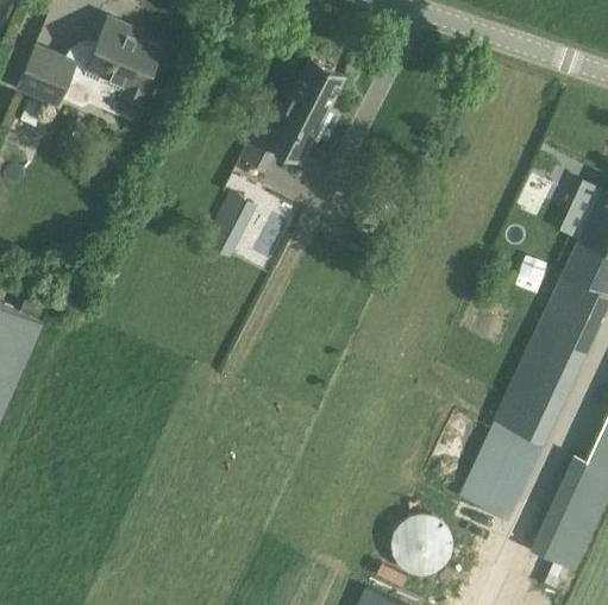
[(68,60),(36,46),(18,88),(58,106),(61,99),(82,107),(89,104),(131,121),(135,115),(139,118),(160,73),(152,70),(161,49),(123,32),(126,26),(108,19),(95,50),(91,49),(87,49),(83,49),(80,50),(76,51),(73,54),(70,56),(68,60)]
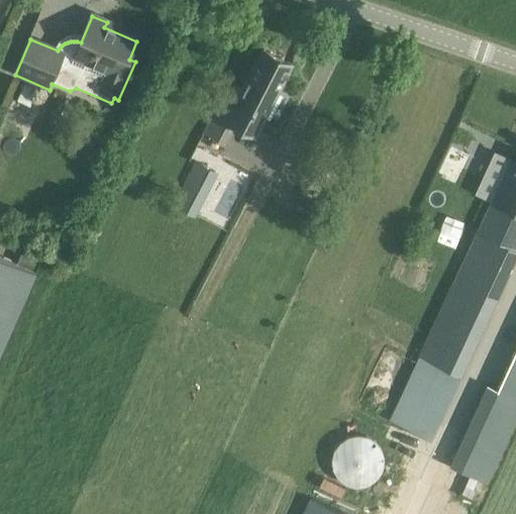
[(255,68),(243,92),(235,87),(231,94),(225,91),(202,135),(225,147),(235,129),(255,140),(269,112),(293,66),(265,52),(255,68)]
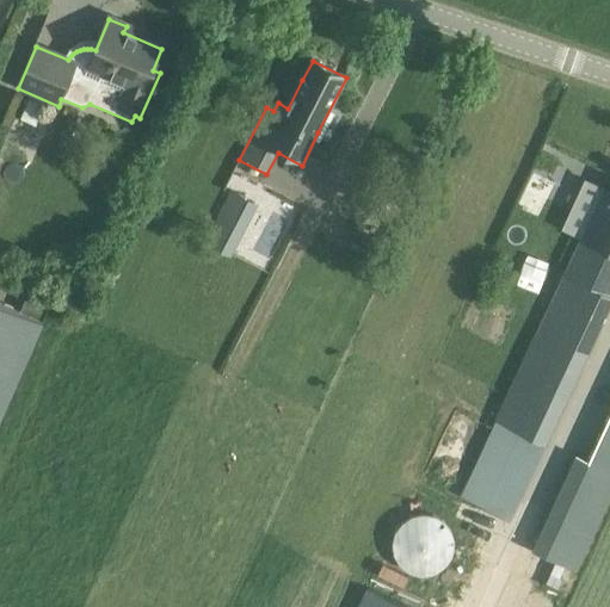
[(29,103),(20,122),(36,129),(44,109),(29,103)]
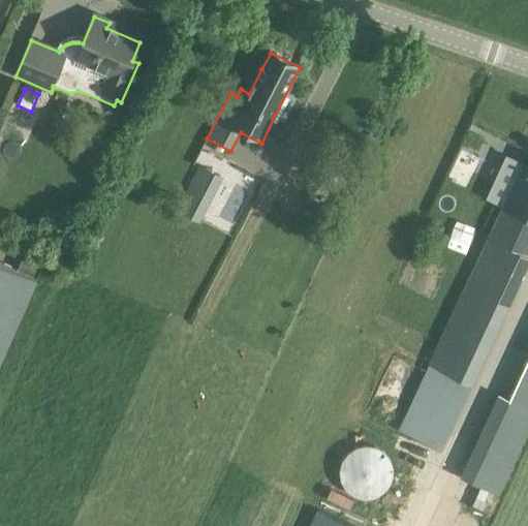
[(196,166),(185,185),(212,200),(215,195),(219,198),(228,184),(222,181),(223,181),(215,176),(217,173),(205,165),(202,169),(196,166)]
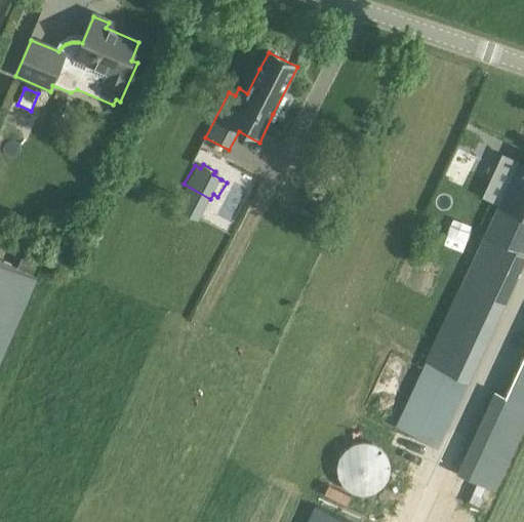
[(460,289),(427,364),(470,384),(505,309),(504,309),(523,265),(523,166),(519,164),(498,206),(485,238),(460,289)]
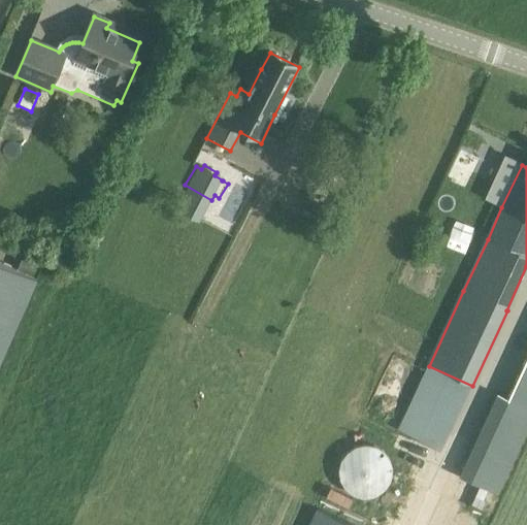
[(0,365),(38,280),(0,262),(0,365)]
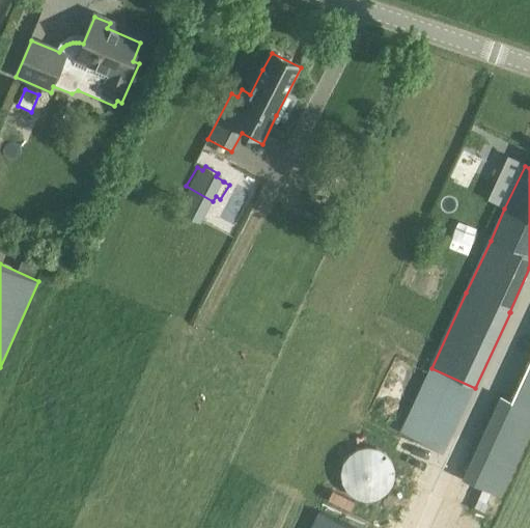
[(529,350),(507,400),(500,397),(462,480),(502,498),(529,437),(529,350)]
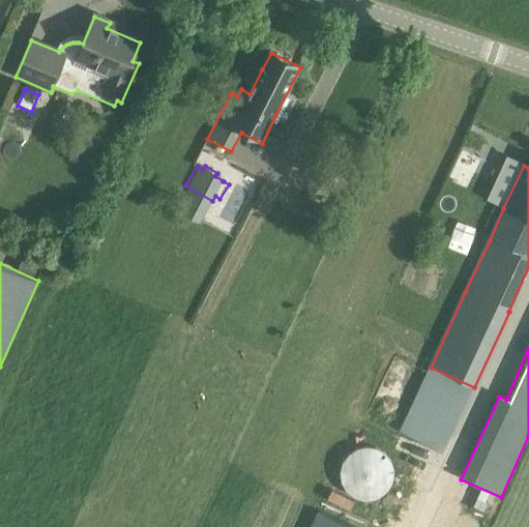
[(372,449),(366,448),(362,449),(357,450),(353,452),(350,455),(347,459),(344,462),(342,466),(341,470),(341,475),(341,479),(342,484),(344,488),(347,492),(350,495),(353,498),(357,500),(362,501),(366,501),(372,501),(376,500),(380,498),(383,495),(387,492),(389,488),(391,484),(392,479),(393,475),(392,470),(391,466),(389,462),(387,459),(383,455),(380,452),(376,450),(372,449)]
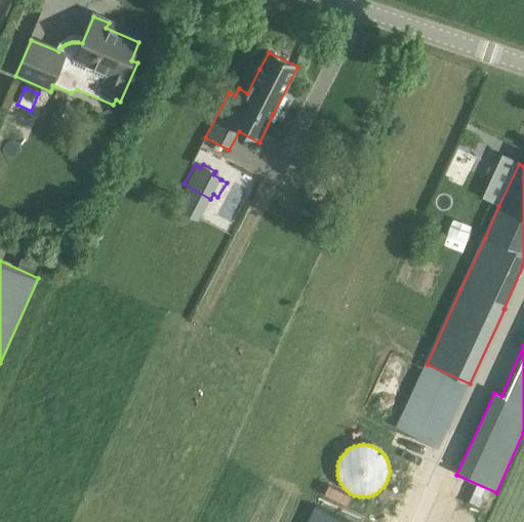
[(347,521),(312,507),(305,521),(347,521)]
